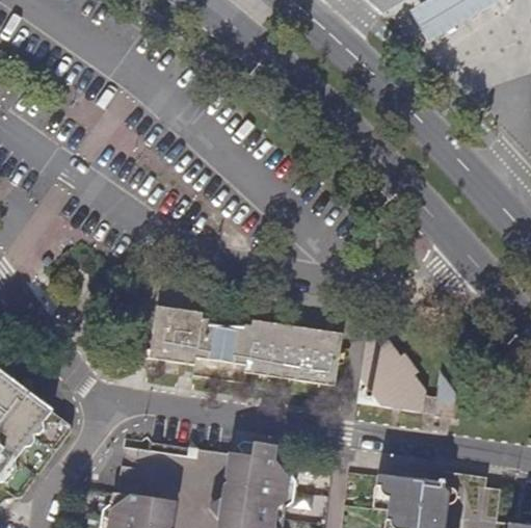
[(430,0),(412,11),(432,48),(482,19),(512,0),(430,0)]
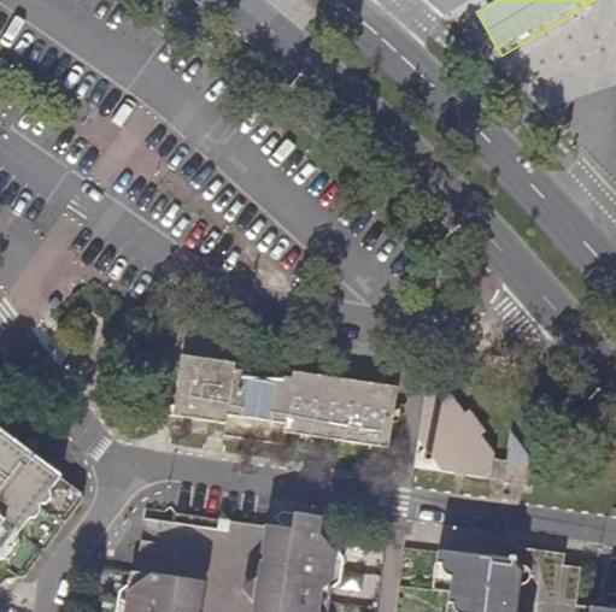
[(174,411),(227,418),(226,431),(283,440),(285,428),(388,443),(397,384),(293,369),(293,375),(275,372),(273,380),(252,376),(253,369),(236,366),(236,360),(226,359),(221,353),(201,349),(195,354),(183,352),(174,411)]
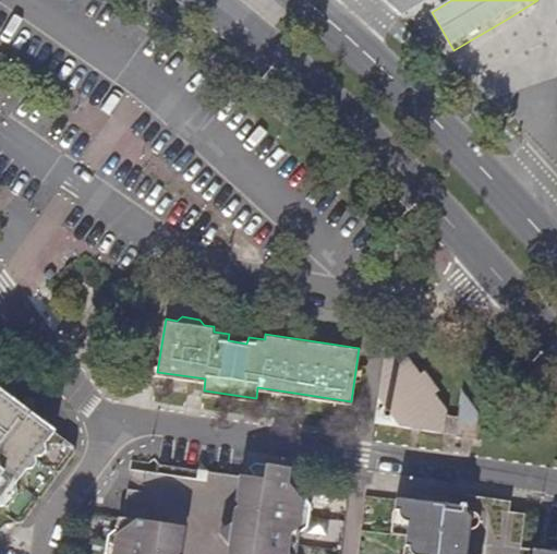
[(384,351),(378,395),(399,424),(443,431),(446,412),(446,408),(433,390),(436,387),(423,370),(419,372),(406,354),(384,351)]
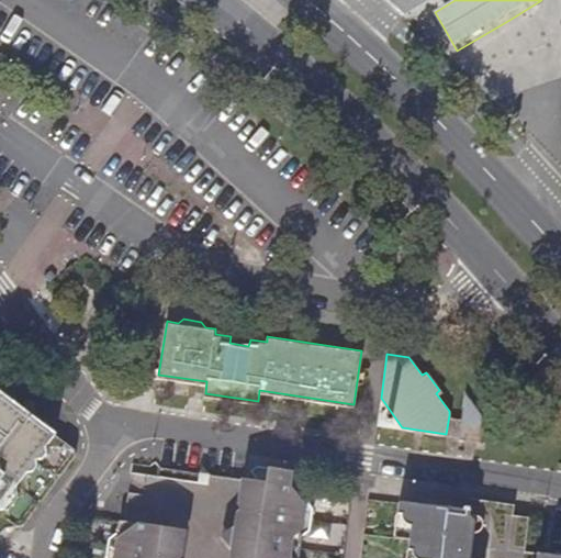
[(0,510),(12,520),(17,522),(23,522),(37,504),(35,497),(42,497),(56,479),(54,472),(60,472),(75,454),(75,447),(0,390),(0,510)]
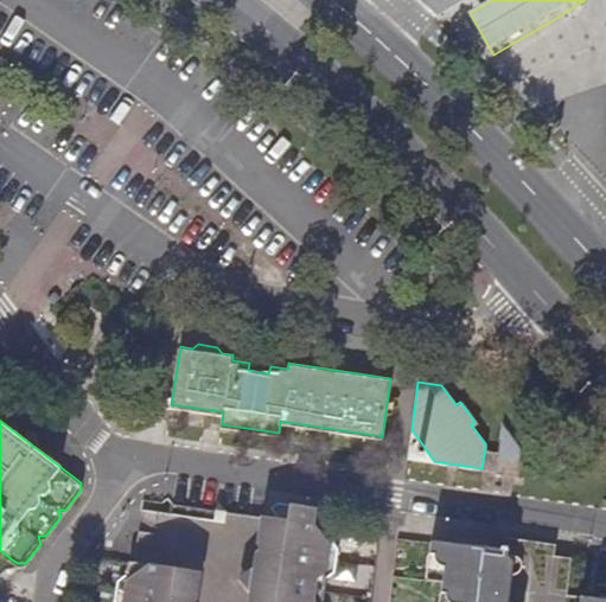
[(497,449),(485,448),(482,468),(516,473),(520,447),(501,421),(497,449)]
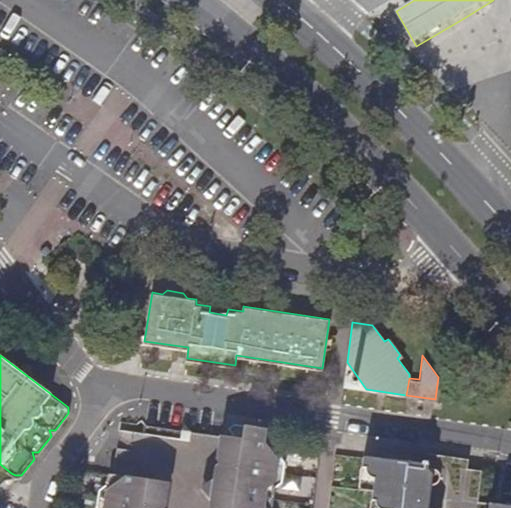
[(267,427),(234,422),(229,426),(232,430),(223,489),(220,507),(272,507),(271,505),(272,497),(274,486),(282,480),(285,463),(278,454),(280,442),(265,440),(267,427)]
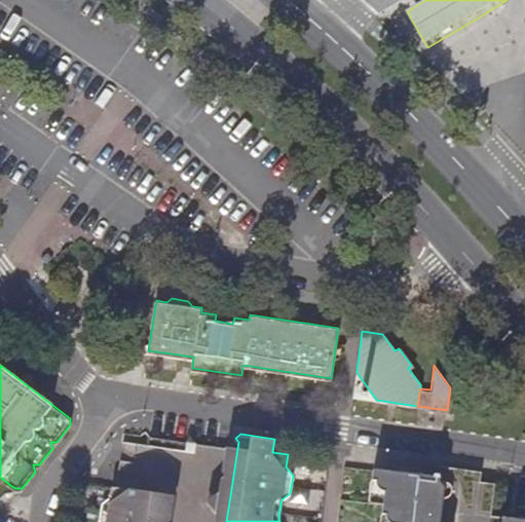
[(433,521),(437,495),(422,493),(424,475),(373,469),(372,478),(376,479),(377,484),(380,488),(382,490),(384,490),(382,505),(382,515),(386,516),(387,521),(433,521)]
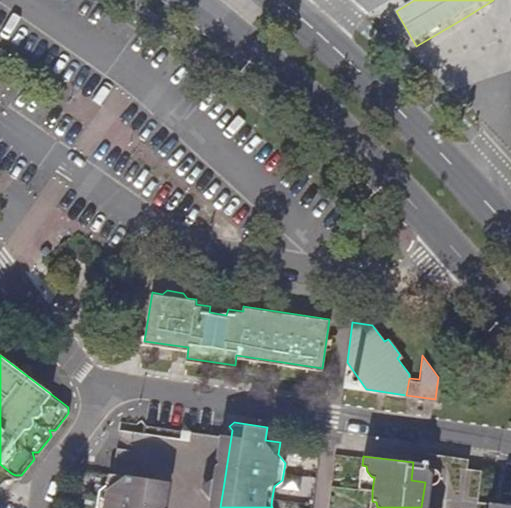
[(152,507),(157,478),(109,471),(108,481),(99,487),(98,498),(97,507),(96,507),(152,507)]
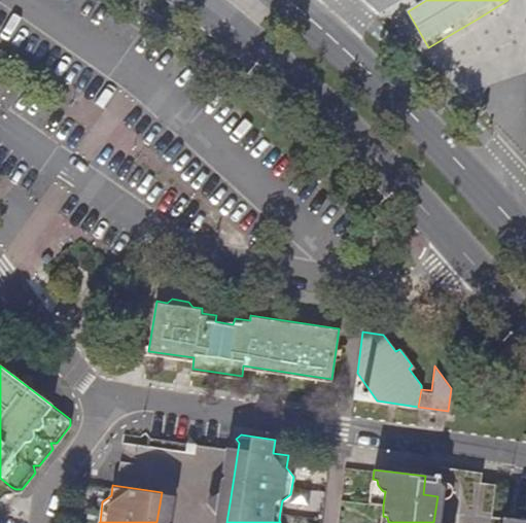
[(218,490),(204,499),(215,512),(230,503),(218,490)]
